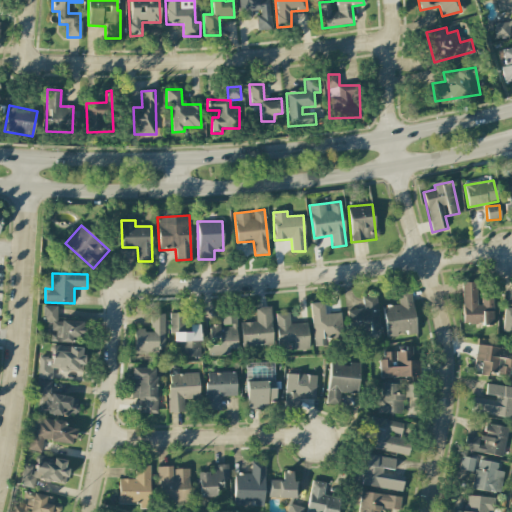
[(463,325),(493,324),(493,294),(479,294),(478,282),(462,283),(463,325)]
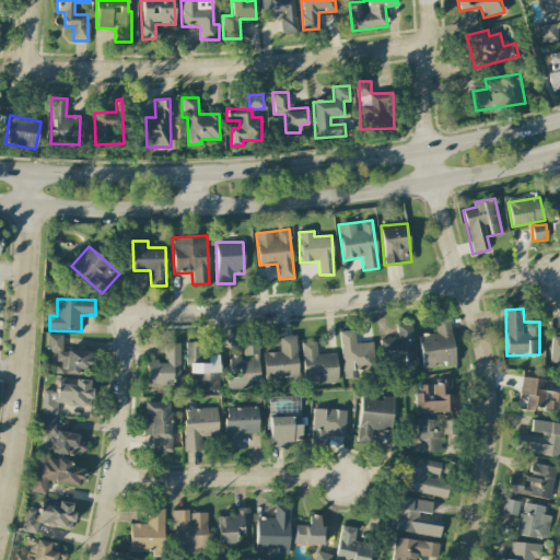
[(434,321),(436,334),(418,336),(422,370),(455,365),(448,318),(434,321)]
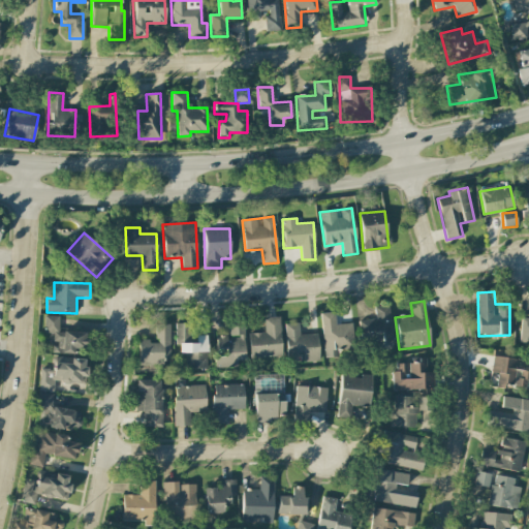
[(375,319),(359,321),(362,344),(380,342),(380,348),(394,347),(389,306),(374,308),(375,319)]
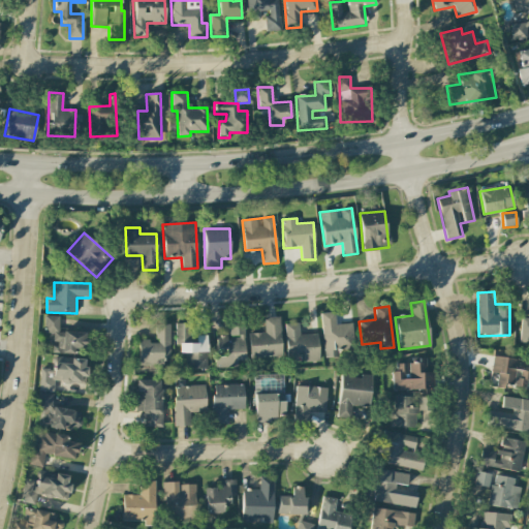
[(320,314),(324,359),(339,356),(338,350),(354,349),(351,323),(336,324),(335,312),(320,314)]
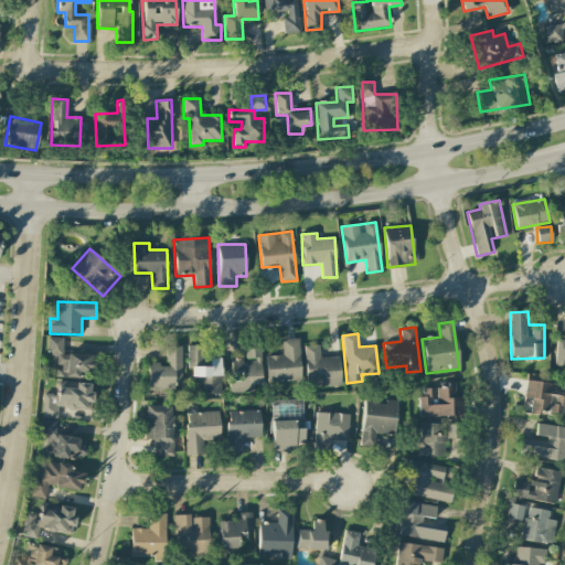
[(92,354),(62,354),(63,338),(48,338),(48,356),(54,356),(54,377),(78,379),(78,370),(91,371),(92,354)]
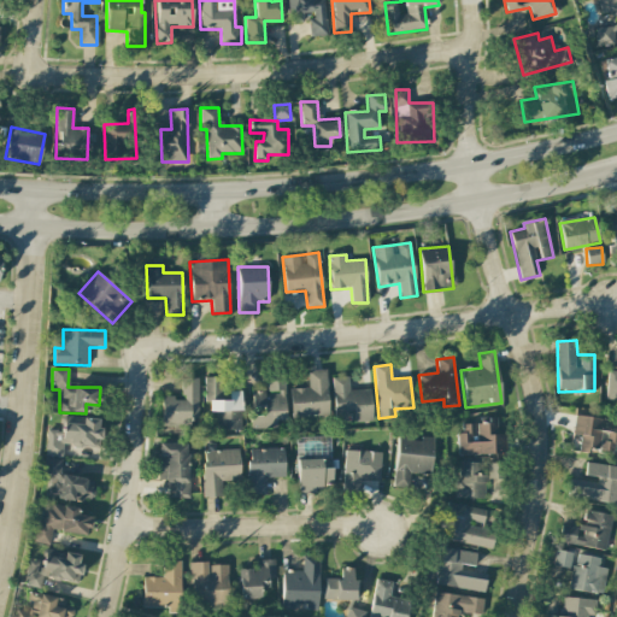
[(307,371),(309,389),(291,389),(291,418),(328,417),(327,370),(307,371)]
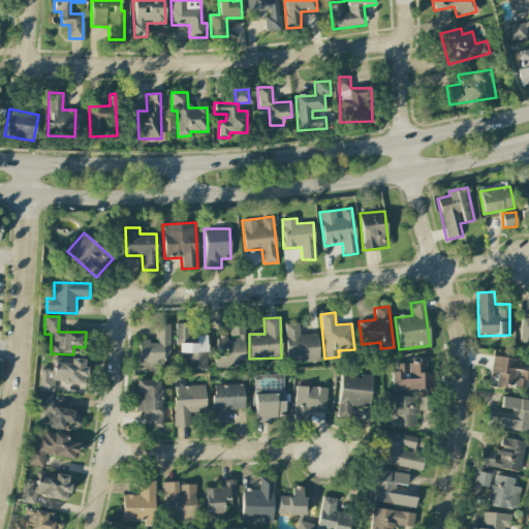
[(207,336),(189,337),(189,323),(177,323),(177,353),(187,352),(187,369),(207,369),(207,336)]
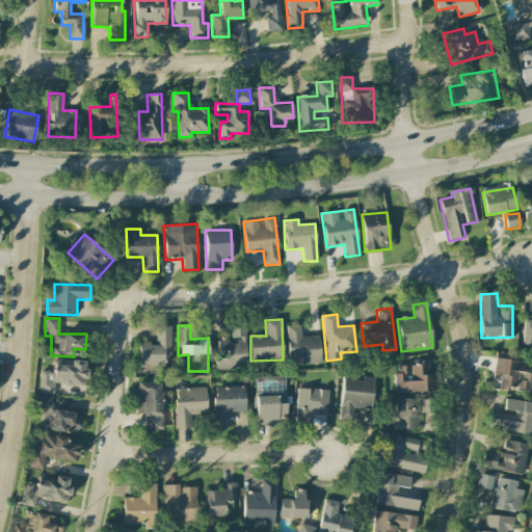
[(301,325),(287,325),(288,364),(320,363),(319,336),(301,337),(301,325)]
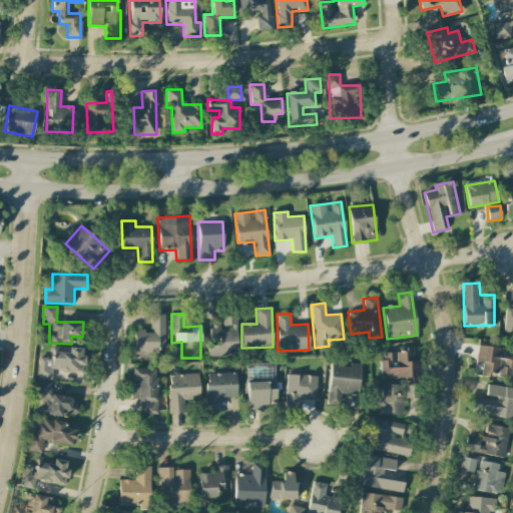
[(165,353),(163,315),(150,315),(151,331),(133,332),(134,354),(165,353)]
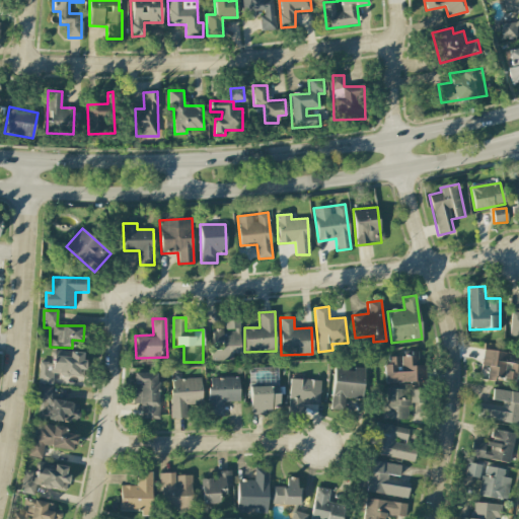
[(211,328),(212,361),(233,361),(233,354),(240,354),(239,319),(225,319),(225,328),(211,328)]
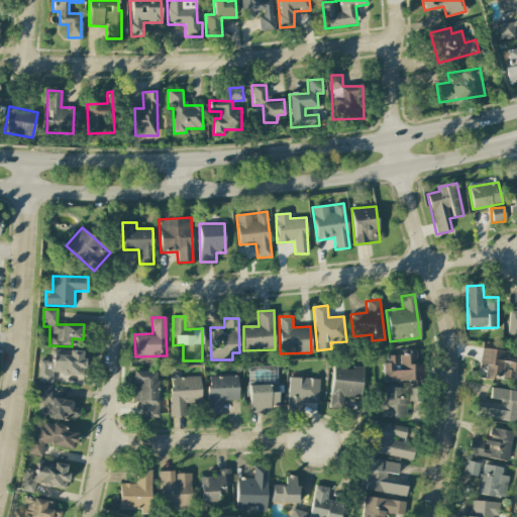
[(37,383),(53,383),(53,374),(83,376),(84,350),(52,349),(50,360),(38,360),(37,383)]
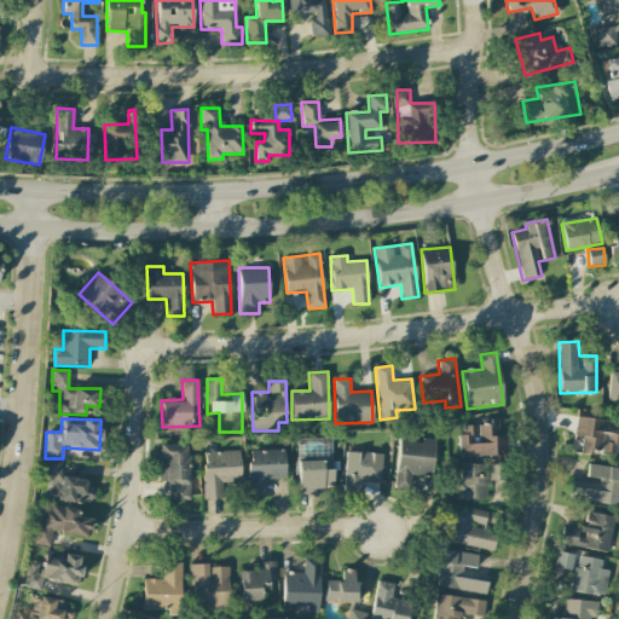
[(574,435),(583,437),(582,451),(618,453),(618,421),(576,418),(574,435)]
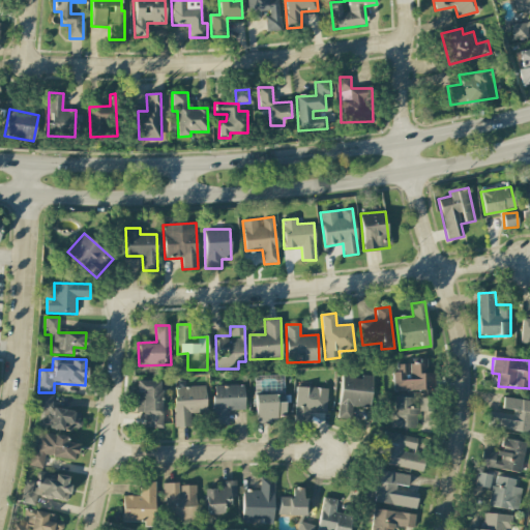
[(394,391),(432,390),(432,359),(419,359),(419,364),(393,364),(394,391)]
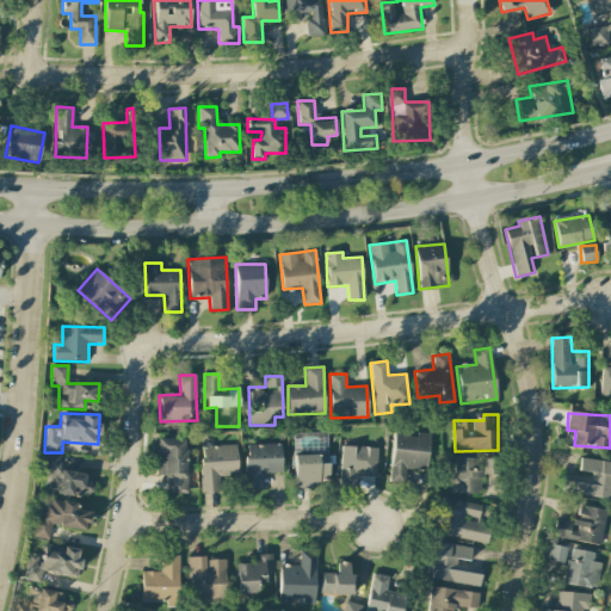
[(395,432),(388,482),(405,485),(407,469),(425,470),(430,437),(395,432)]
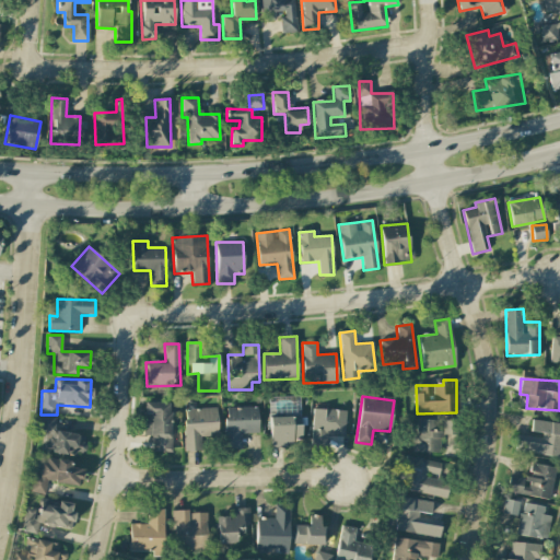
[(143,436),(153,436),(153,452),(171,453),(172,403),(143,403),(143,436)]
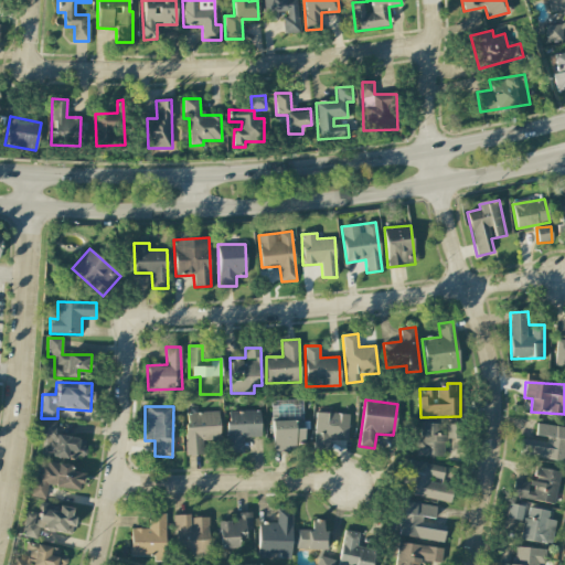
[(244,454),(244,438),(260,437),(260,411),(226,412),(227,454),(244,454)]
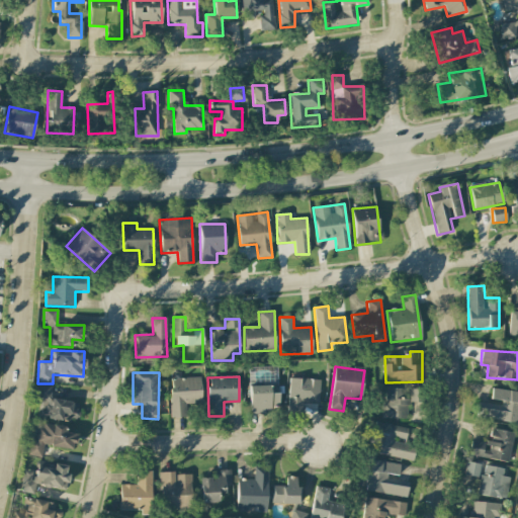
[(201,404),(201,377),(170,378),(171,418),(186,418),(186,405),(201,404)]
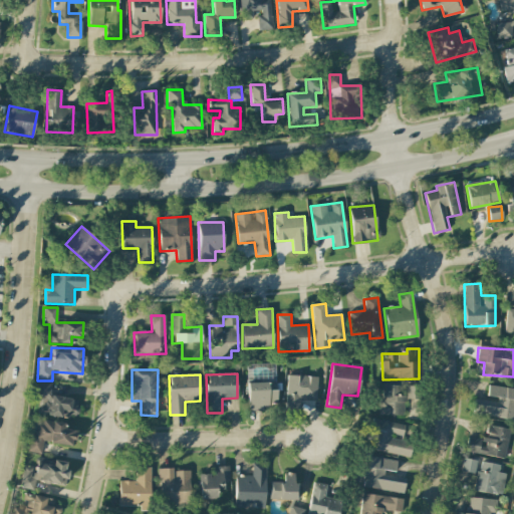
[(317,376),(287,375),(286,410),(300,411),(300,400),(317,401),(317,376)]
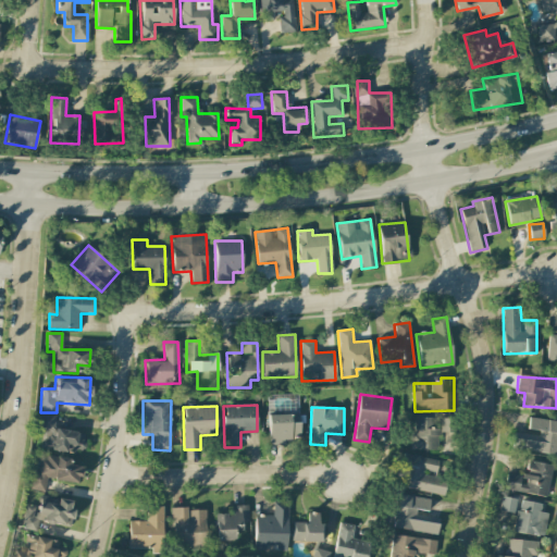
[(54,430),(56,415),(39,413),(38,430),(45,431),(42,449),(84,454),(86,432),(54,430)]
